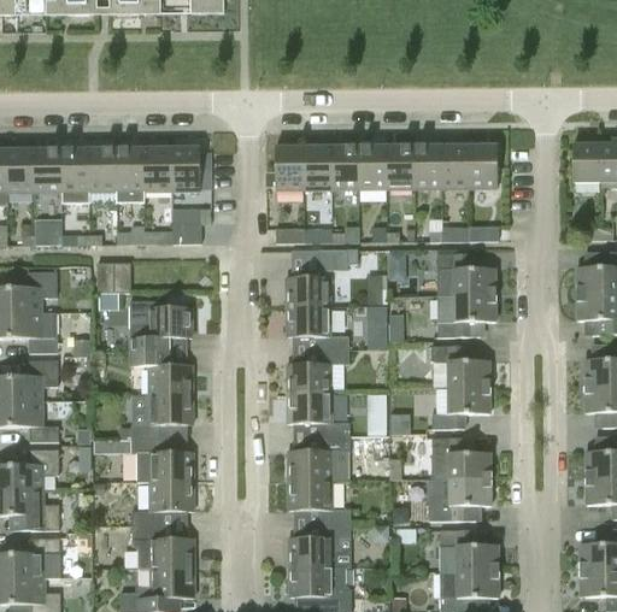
[(0,0),(0,13),(15,13),(15,0),(0,0)]
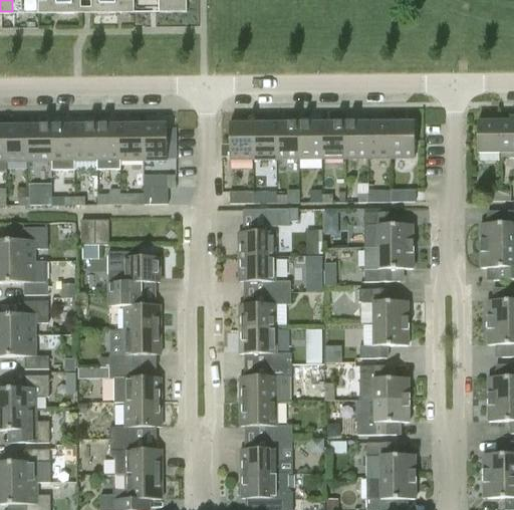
[(37,0),(38,11),(80,10),(79,0),(37,0)]
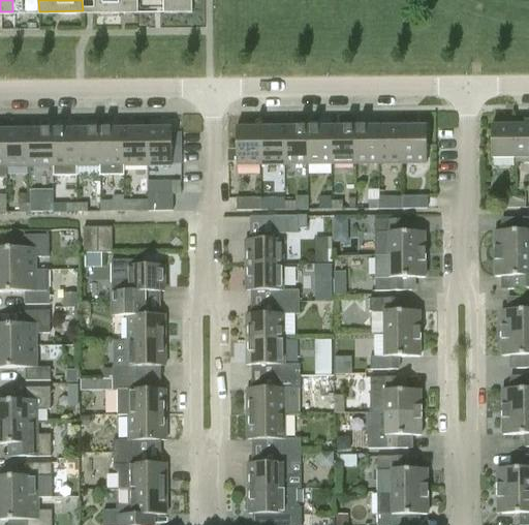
[(92,0),(93,10),(136,10),(136,0),(92,0)]
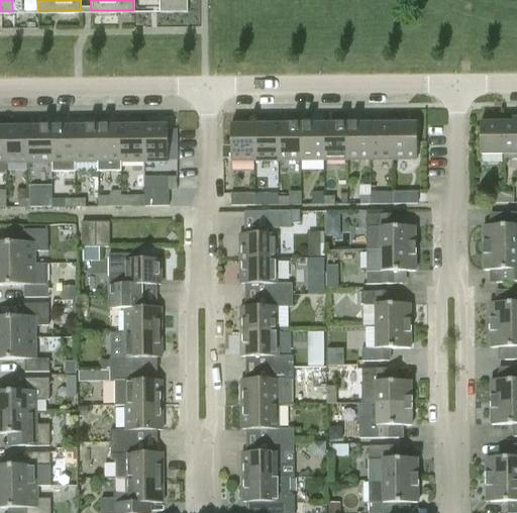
[(159,0),(160,10),(187,9),(187,0),(159,0)]
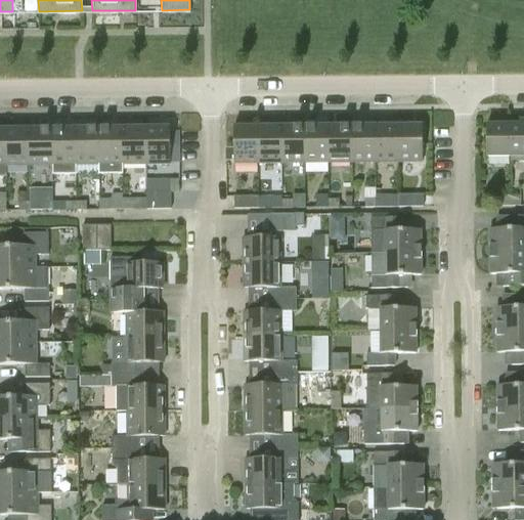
[(523,116),(519,116),(519,121),(511,121),(511,154),(523,153),(523,116)]
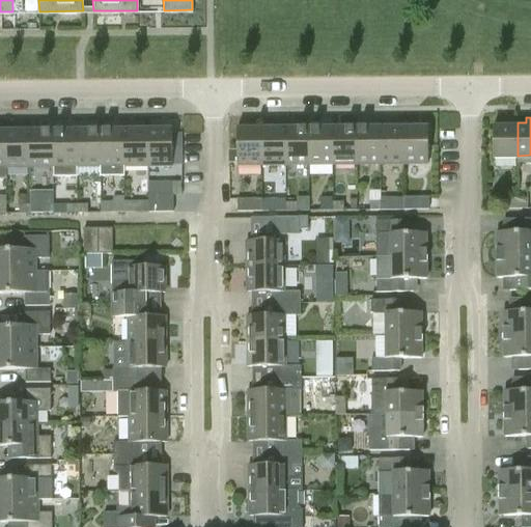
[(493,122),(493,156),(518,156),(518,122),(493,122)]
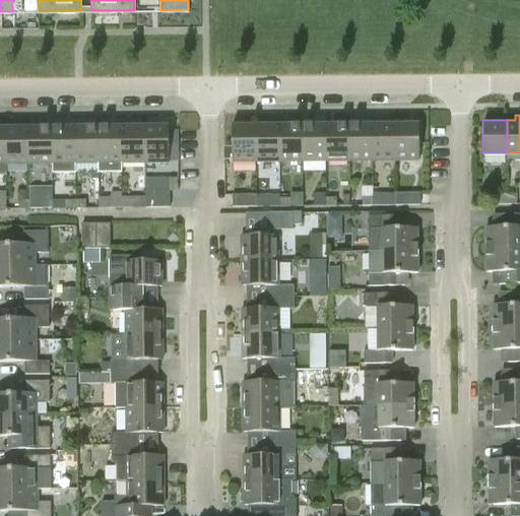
[(325,122),(326,158),(348,157),(348,121),(325,122)]
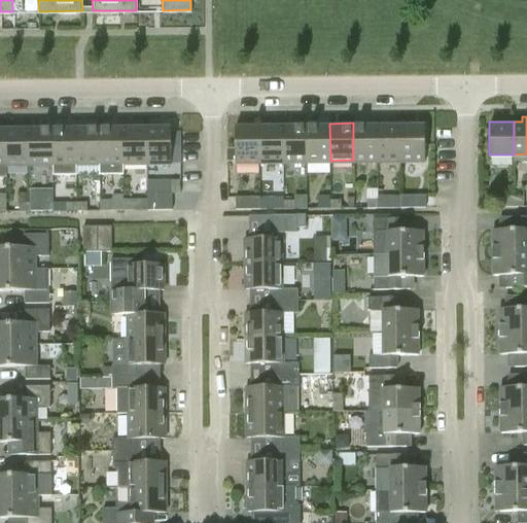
[(353,123),(353,160),(377,160),(377,123),(353,123)]
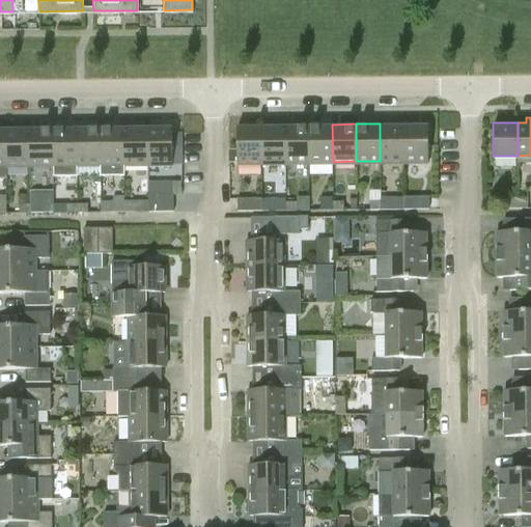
[(380,123),(380,161),(403,161),(403,123),(380,123)]
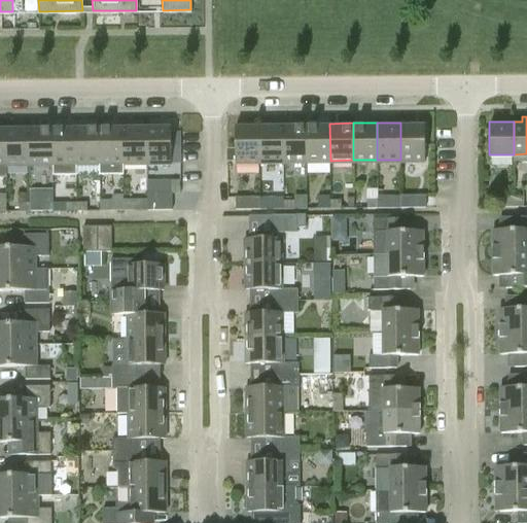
[(400,123),(400,160),(425,160),(424,123),(400,123)]
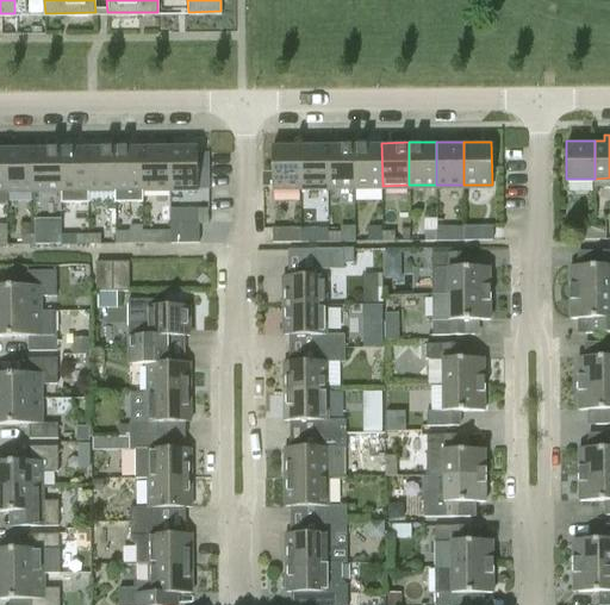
[(300,186),(300,143),(272,143),(273,186),(300,186)]
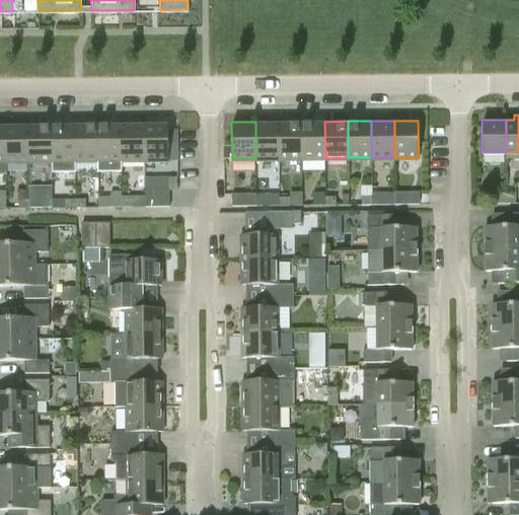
[(255,122),(255,158),(279,158),(279,122),(255,122)]
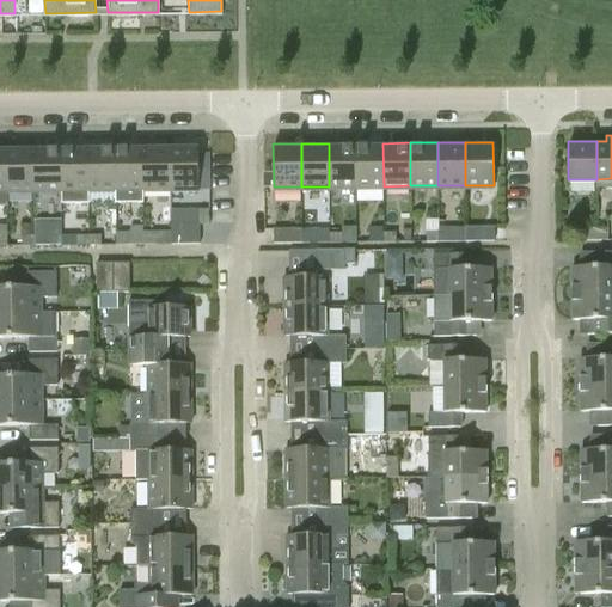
[(355,143),(329,143),(329,186),(356,186),(355,143)]
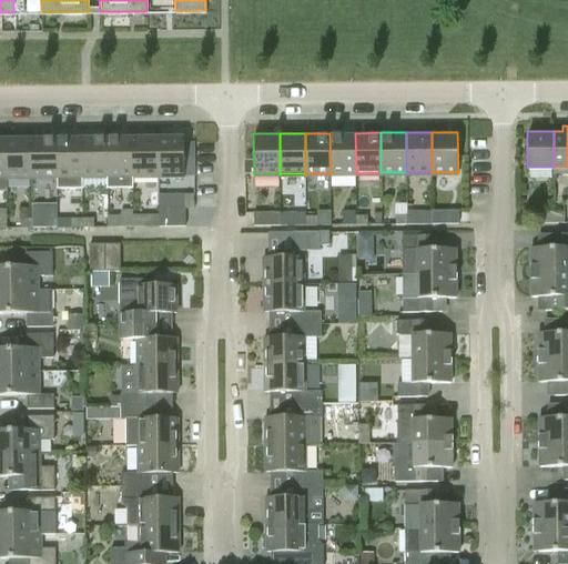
[(356,173),(355,133),(330,133),(331,173),(356,173)]
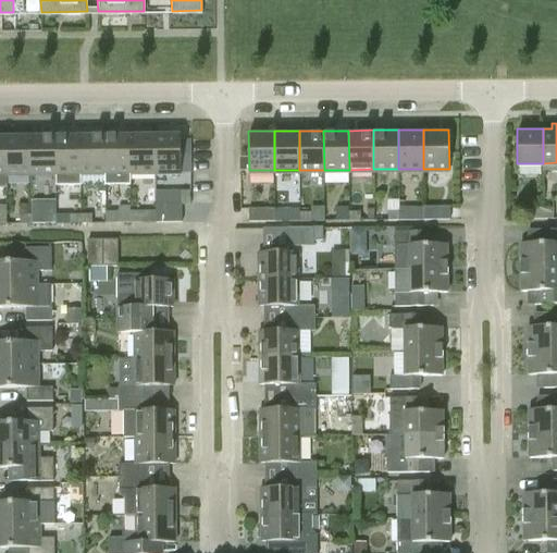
[(130,133),(130,172),(155,171),(155,132),(130,133)]
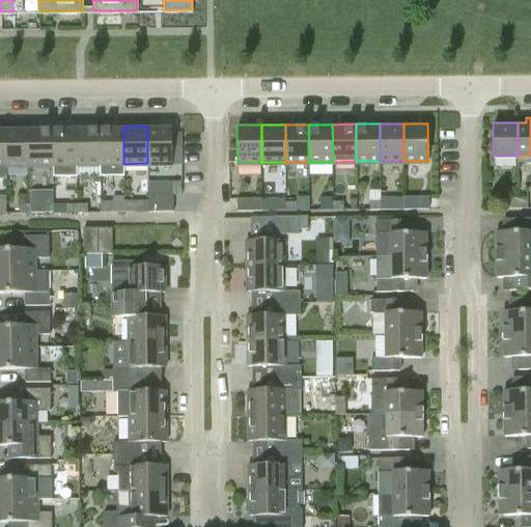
[(147,126),(147,163),(172,163),(171,126),(147,126)]
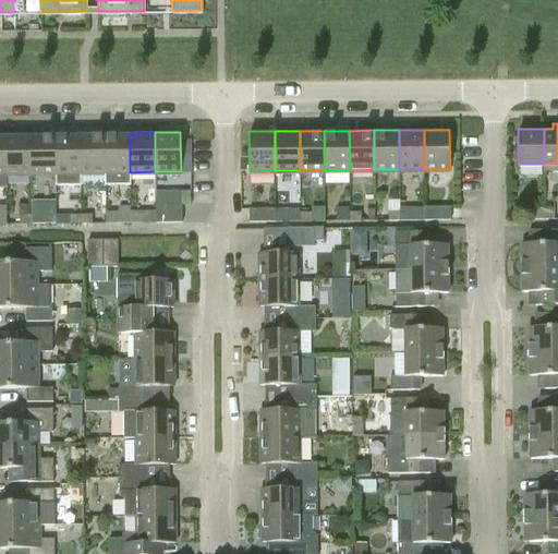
[(5,134),(5,173),(31,172),(31,133),(5,134)]
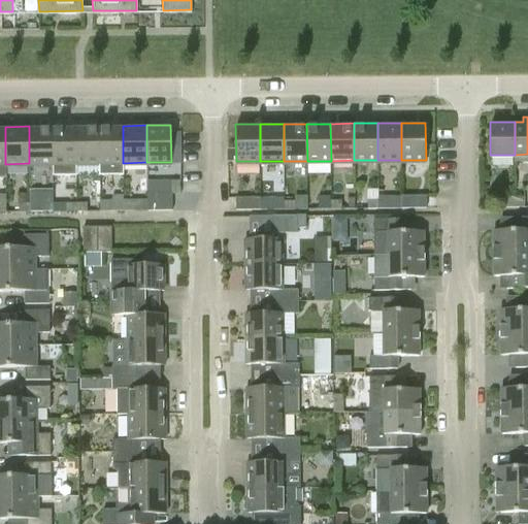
[(29,126),(29,163),(53,163),(53,126),(29,126)]
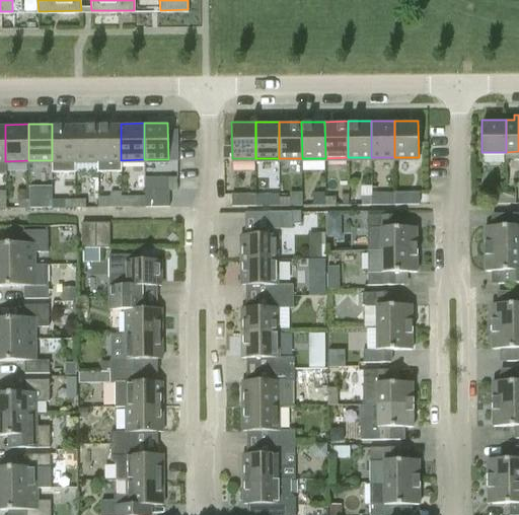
[(52,124),(52,160),(52,169),(75,169),(74,124),(52,124)]
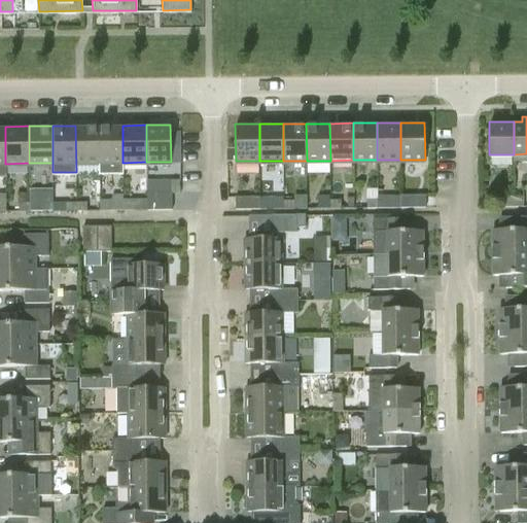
[(99,126),(75,126),(76,172),(100,171),(99,126)]
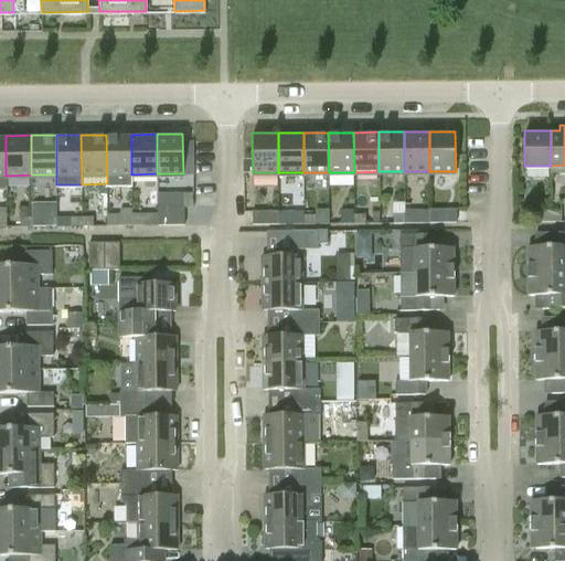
[(131,175),(131,135),(106,135),(107,183),(131,183),(131,175)]
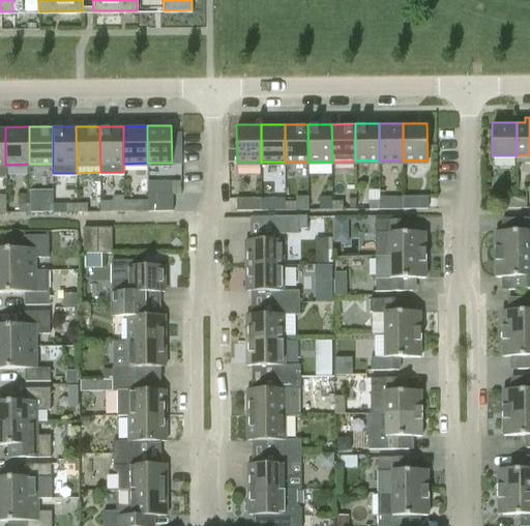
[(113,191),(113,209),(124,209),(124,200),(124,191),(113,191)]
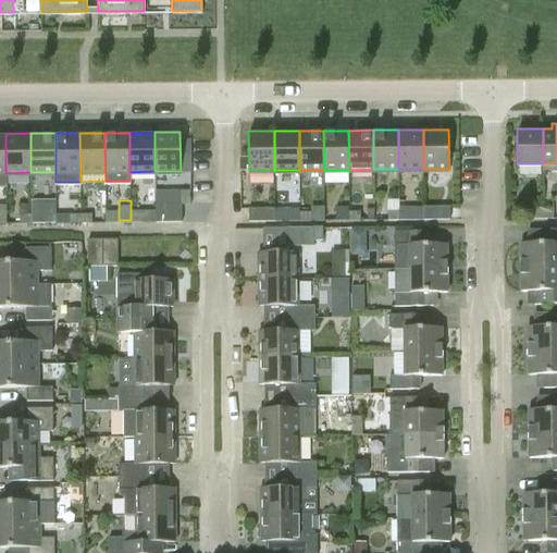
[(156,219),(164,219),(182,219),(182,201),(155,201),(156,219)]
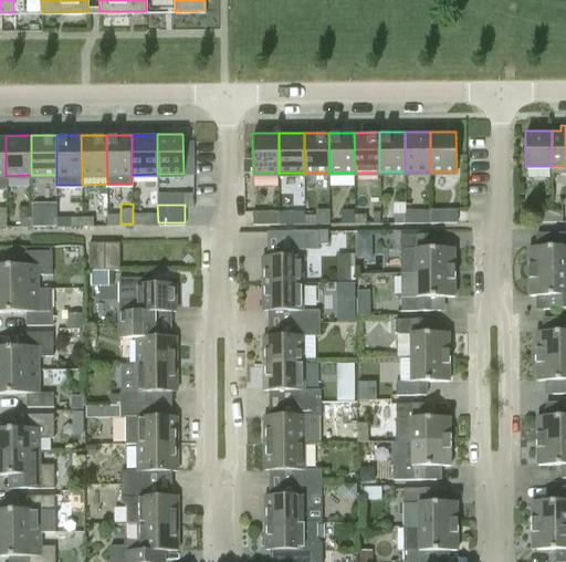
[(430,207),(430,220),(457,220),(457,207),(430,207)]
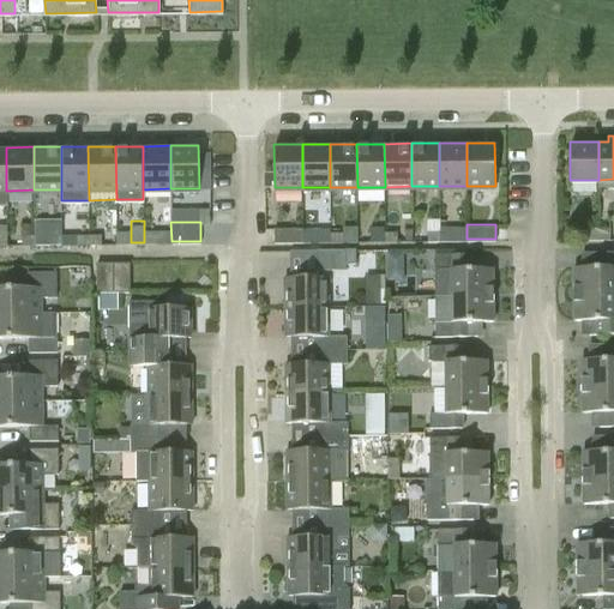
[(275,241),(304,240),(302,225),(275,227),(275,241)]
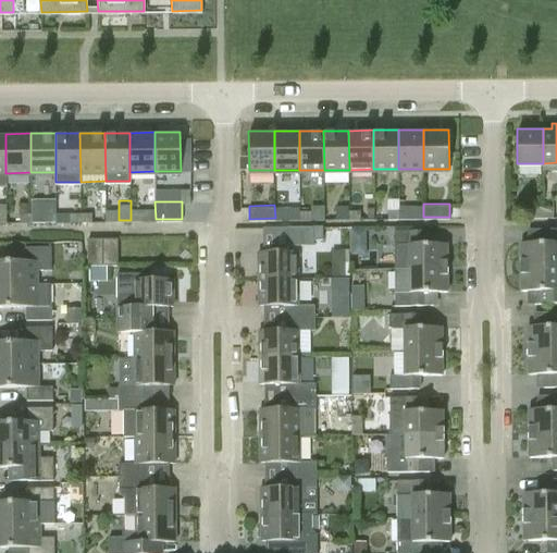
[(543,216),(543,206),(533,206),(533,216),(543,216)]
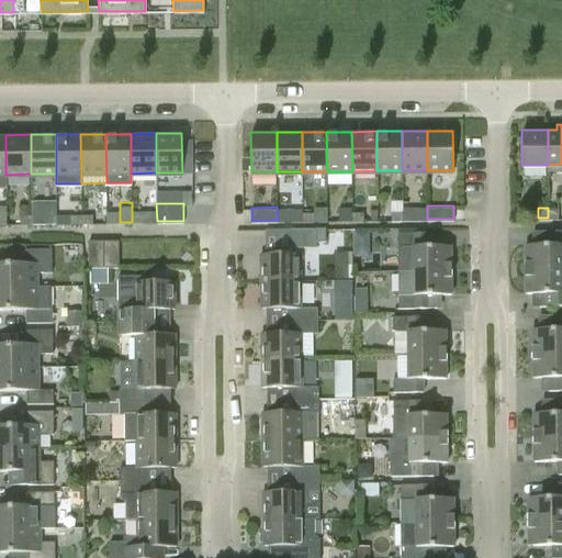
[(558,208),(548,208),(548,218),(558,218),(558,208)]
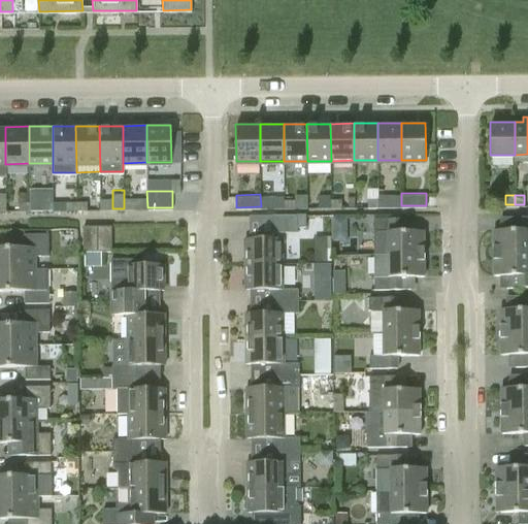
[(367,197),(367,205),(378,205),(378,196),(367,197)]
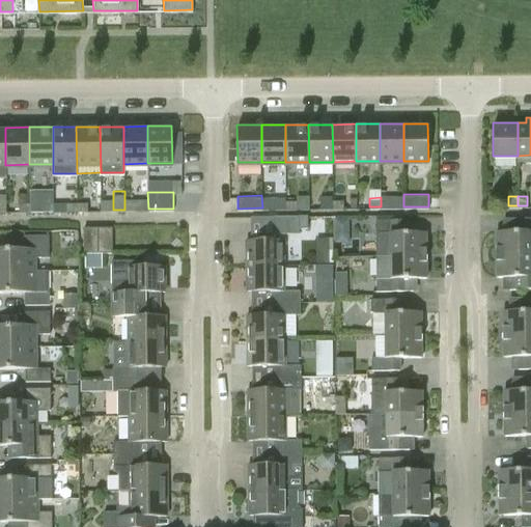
[(381,197),(381,206),(391,206),(391,197),(381,197)]
